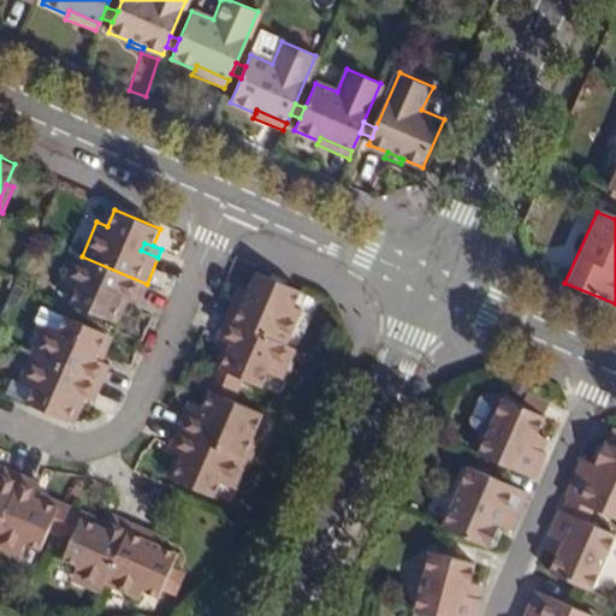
[(82,256),(75,253),(63,283),(69,285),(82,256)]
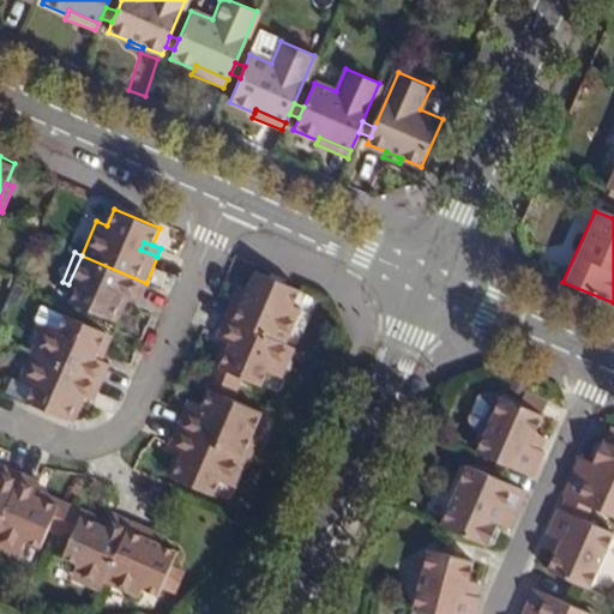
[(146,283),(82,256),(68,284),(77,289),(71,304),(110,320),(119,301),(113,299),(115,292),(128,298),(138,301),(146,283)]
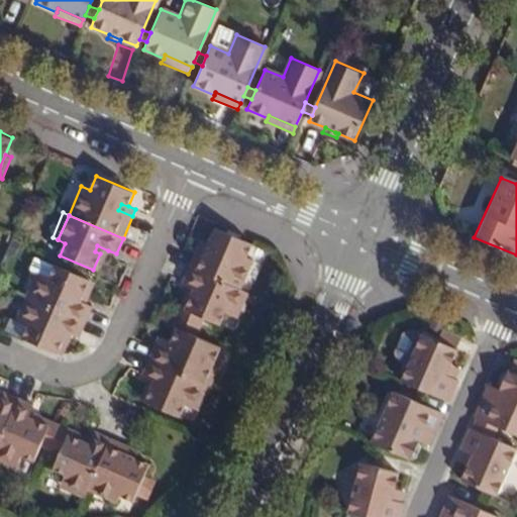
[(200,244),(190,268),(242,291),(255,262),(247,259),(254,243),(216,227),(210,240),(216,243),(213,249),(200,244)]
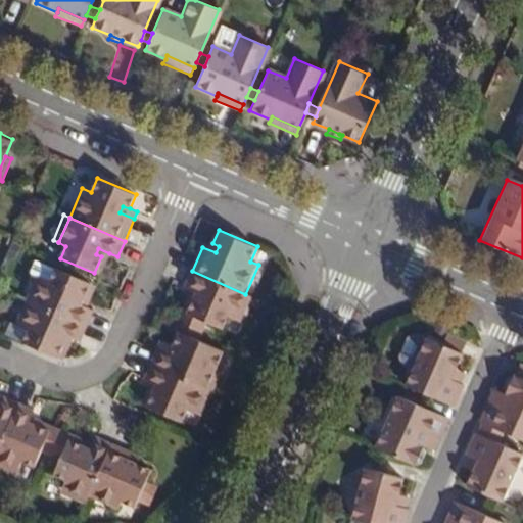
[(212,243),(205,240),(202,247),(216,252),(219,246),(212,243)]
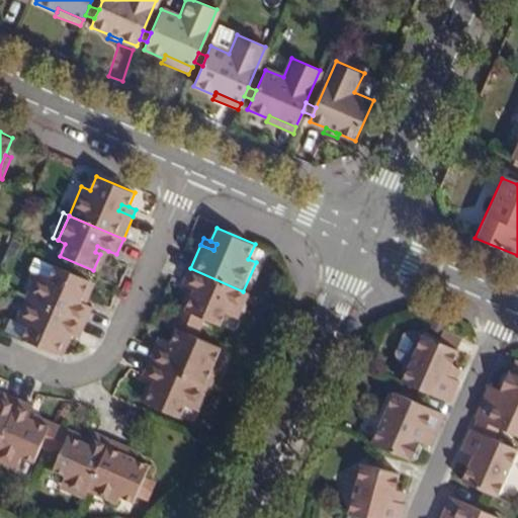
[(108,251),(97,246),(95,252),(100,254),(93,270),(99,273),(108,251)]
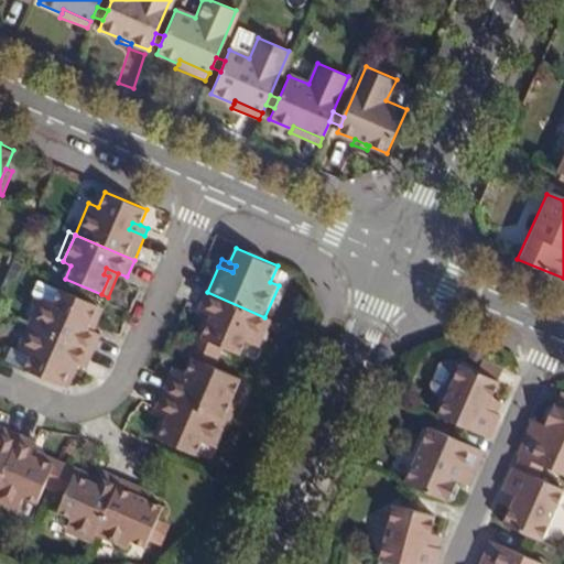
[(46,301),(34,327),(93,353),(99,337),(93,334),(79,328),(83,322),(88,324),(96,306),(61,291),(40,282),(34,295),(40,297),(46,301)]
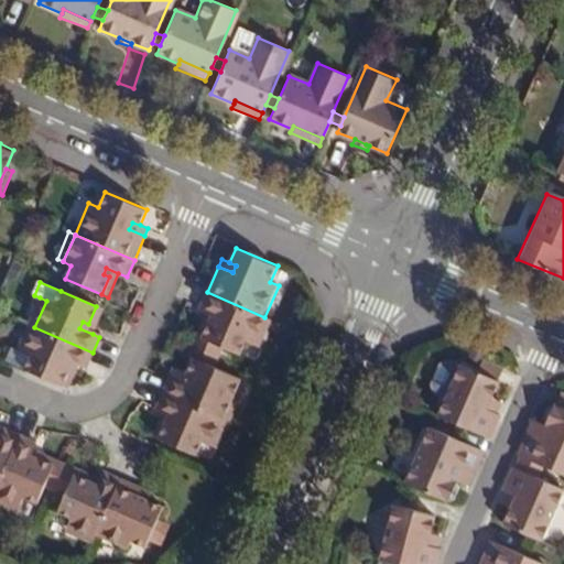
[(264,317),(207,292),(201,307),(207,310),(220,316),(217,323),(210,321),(202,339),(220,347),(239,355),(245,342),(253,345),(266,317),(264,317)]
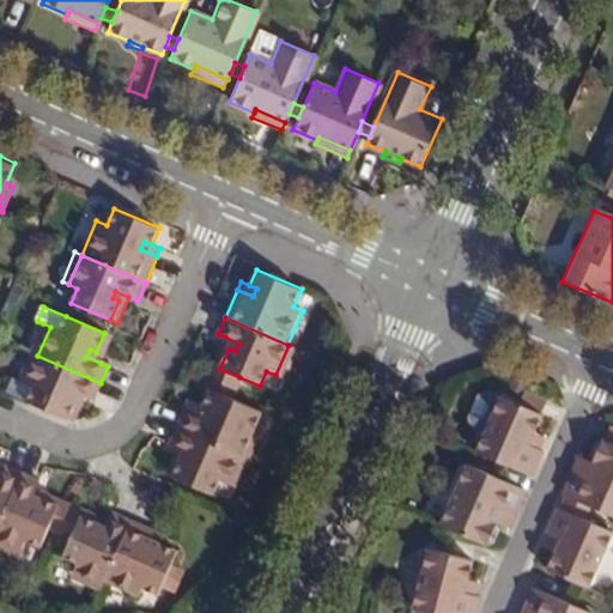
[(43,323),(31,352),(37,356),(50,327),(43,323)]
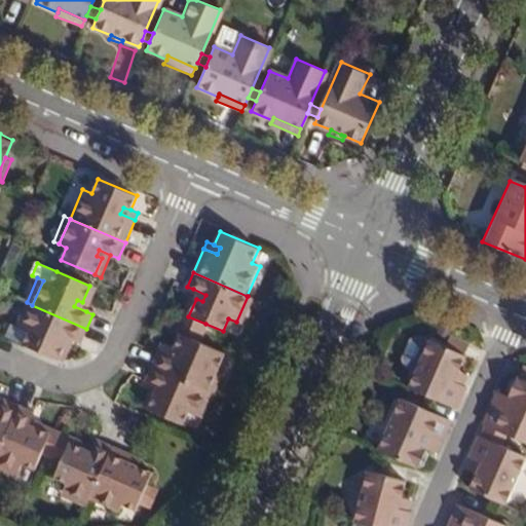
[(97,289),(89,286),(82,302),(77,300),(74,306),(86,311),(97,289)]
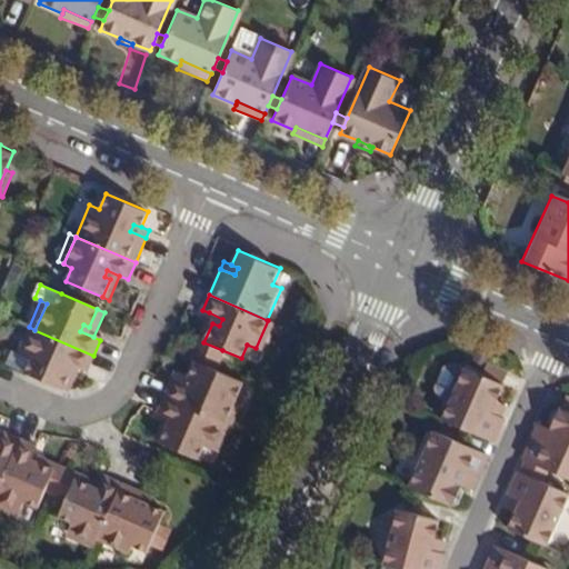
[(209,312),(198,339),(203,342),(212,323),(219,326),(222,319),(209,312)]
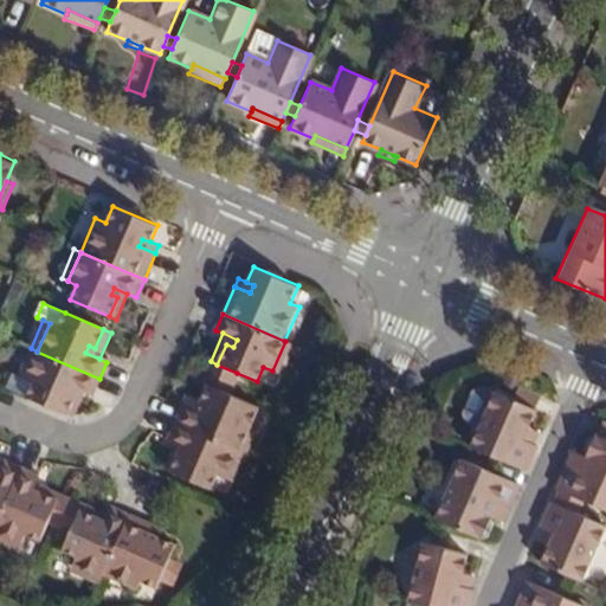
[(291,343),(285,341),(272,371),(278,373),(291,343)]
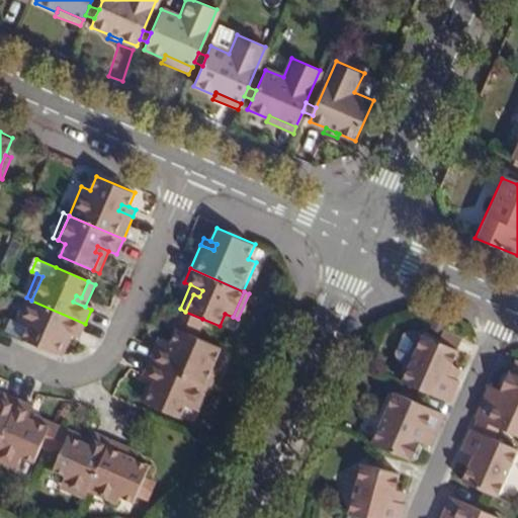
[(20,326),(31,300),(26,297),(14,324),(20,326)]
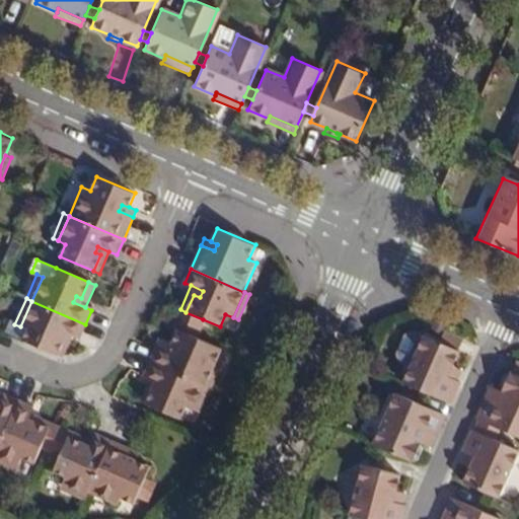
[(85,324),(31,301),(20,326),(28,329),(23,340),(58,355),(63,342),(57,339),(60,334),(71,339),(78,342),(85,324)]
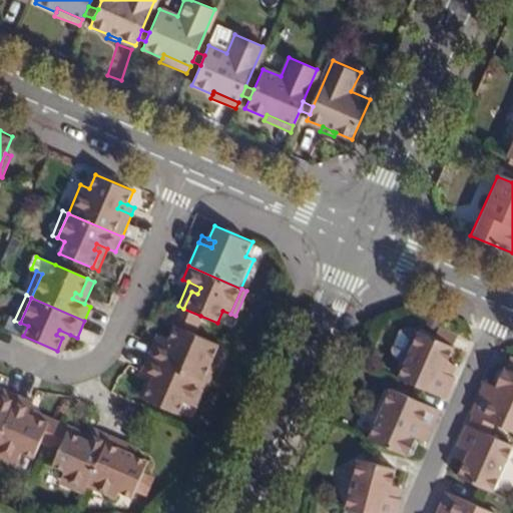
[(174,315),(197,325),(200,316),(183,309),(178,306),(174,315)]
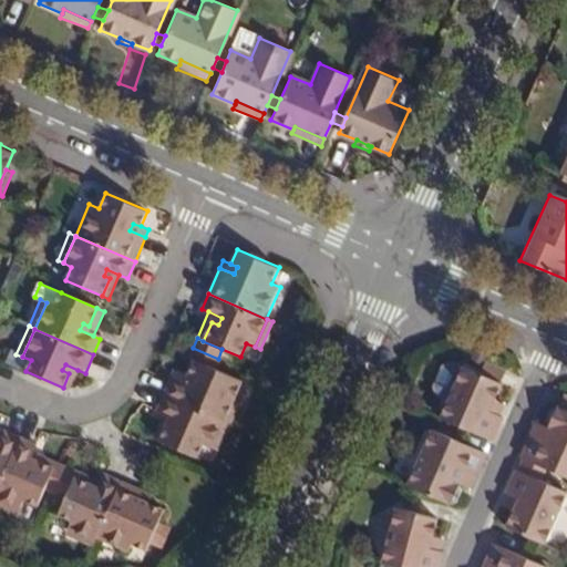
[(214,369),(218,359),(193,348),(188,358),(194,360),(214,369)]
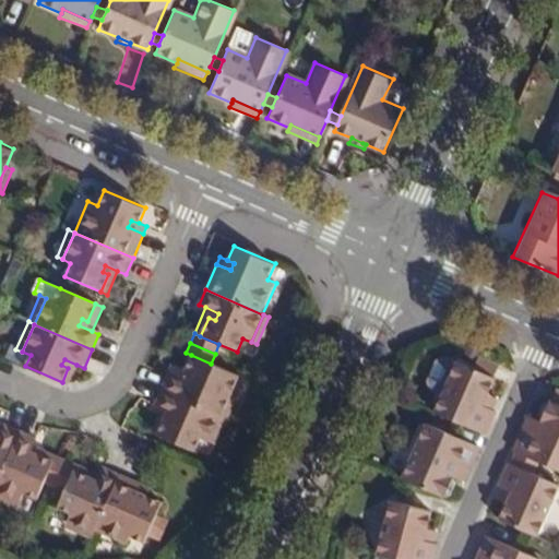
[(168,372),(161,390),(217,414),(218,414),(221,416),(230,393),(238,376),(211,364),(191,355),(185,369),(190,371),(186,380),(168,372)]
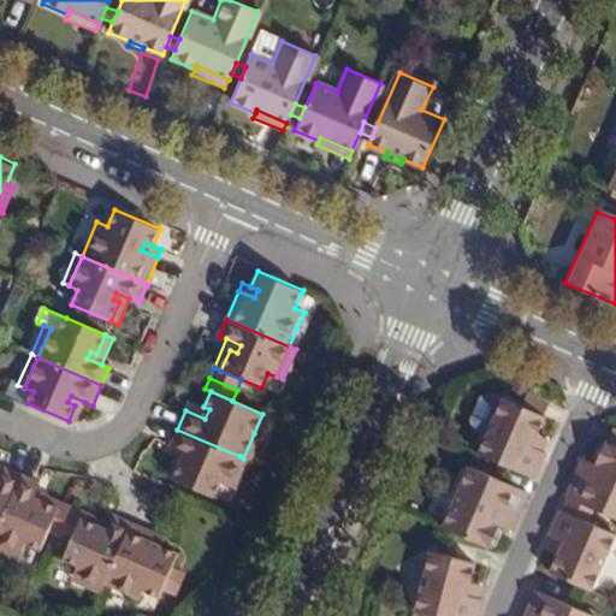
[(84,402),(71,396),(67,402),(75,406),(69,421),(75,422),(84,402)]
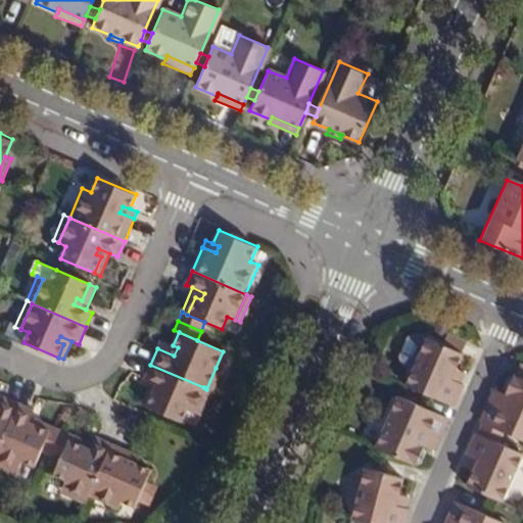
[(467,345),(446,336),(442,346),(462,354),(467,345)]
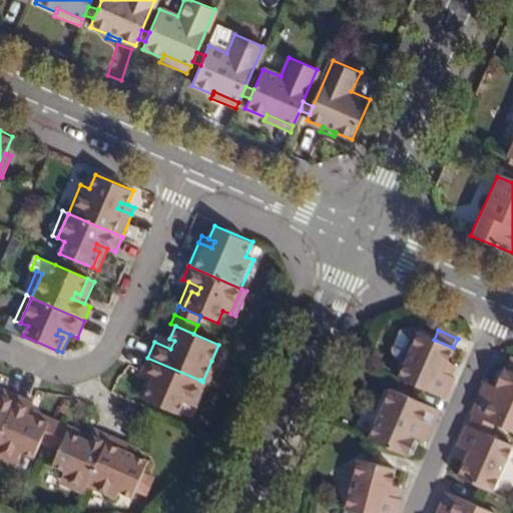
[(447,363),(453,348),(434,340),(418,333),(397,380),(445,401),(455,381),(452,380),(442,375),(447,364),(457,369),(459,370),(460,369),(447,363)]
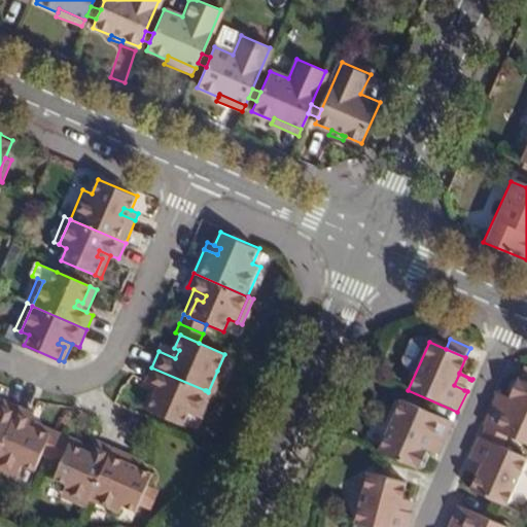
[(174,348),(162,343),(159,351),(175,358),(179,350),(174,348)]
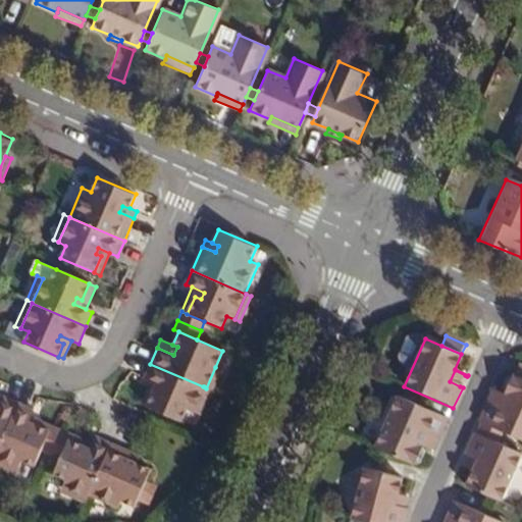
[(203,386),(150,364),(144,379),(150,382),(161,387),(158,394),(153,392),(145,408),(179,423),(186,410),(192,413),(203,386)]
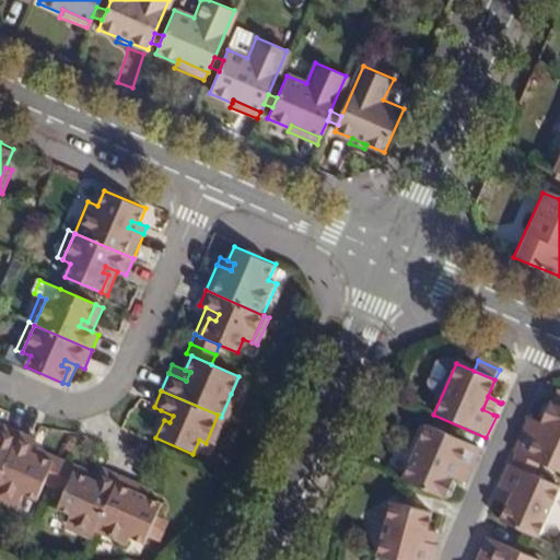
[(221,417),(224,417),(228,419),(237,396),(231,394),(221,417)]
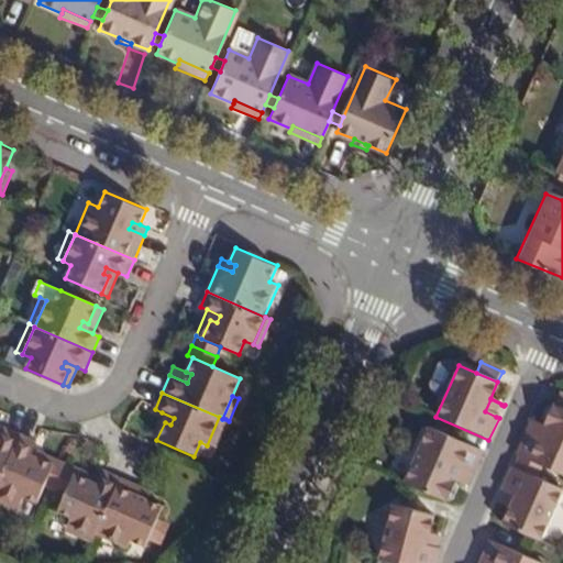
[(501,405),(490,399),(485,411),(496,417),(501,405)]
